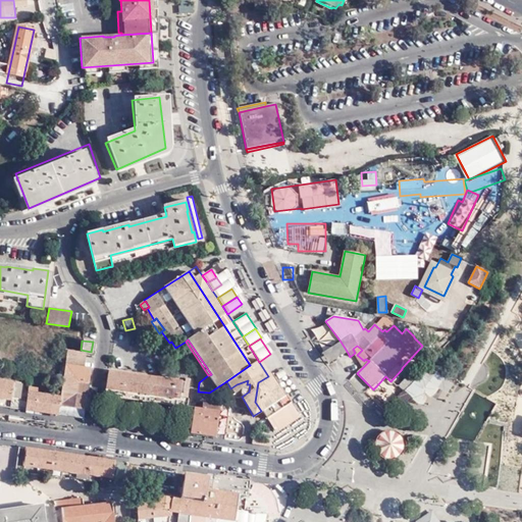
[(170,351),(175,348),(171,342),(169,343),(166,345),(170,351)]
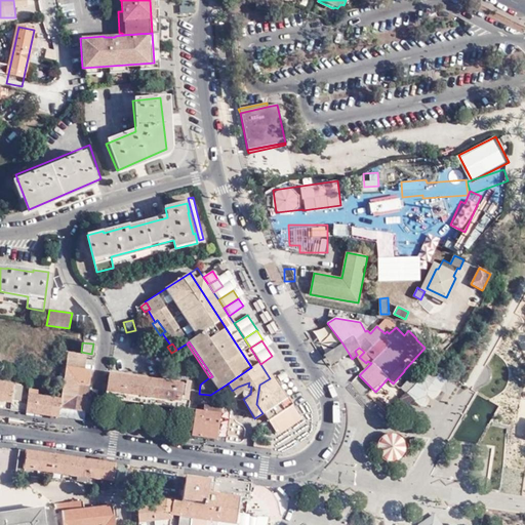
[(330,366),(350,355),(342,344),(323,356),(330,366)]
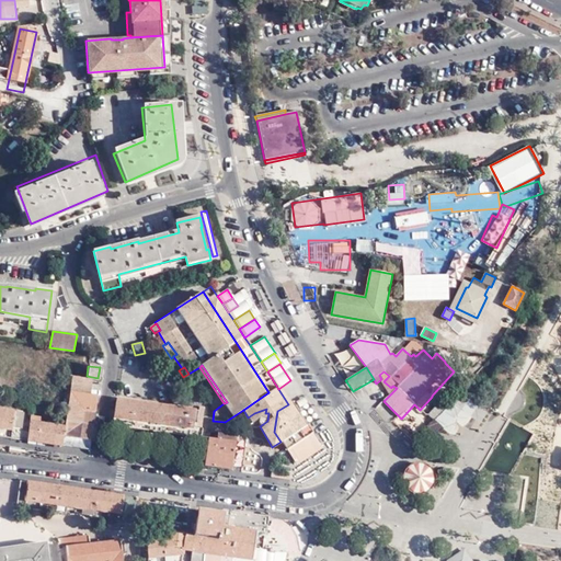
[(81,439),(90,441),(92,426),(95,411),(96,396),(92,395),(95,380),(89,379),(72,376),(65,426),(61,445),(80,448),(81,439)]
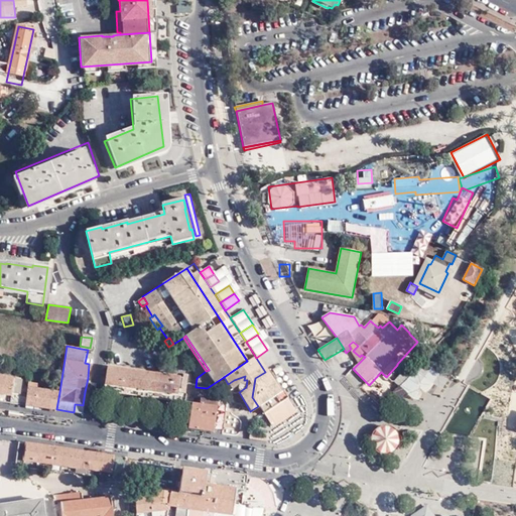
[(403,372),(394,382),(399,387),(409,377),(417,369),(425,361),(426,359),(421,353),(411,363),(403,372)]
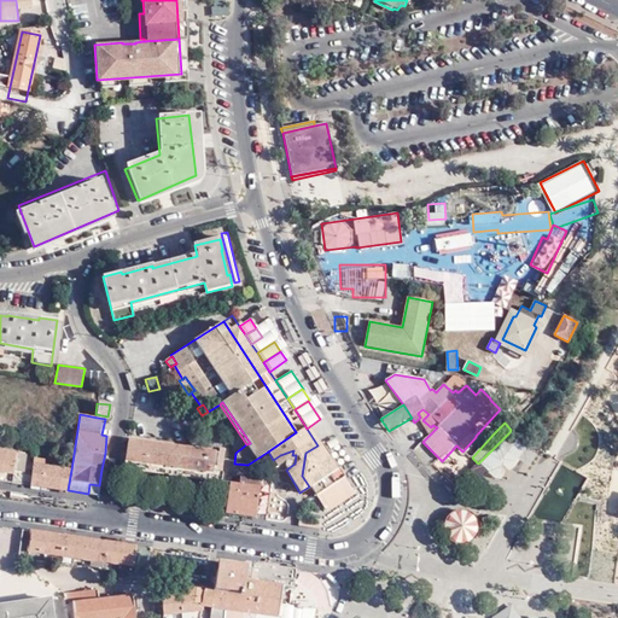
[(478,464),(461,481),(464,484),(465,485),(467,487),(470,488),(472,488),(474,488),(478,487),(490,479),(493,478),(496,478),(500,478),(502,481),(505,478),(507,479),(516,468),(528,474),(542,452),(509,432),(500,442),(490,452),(478,464)]
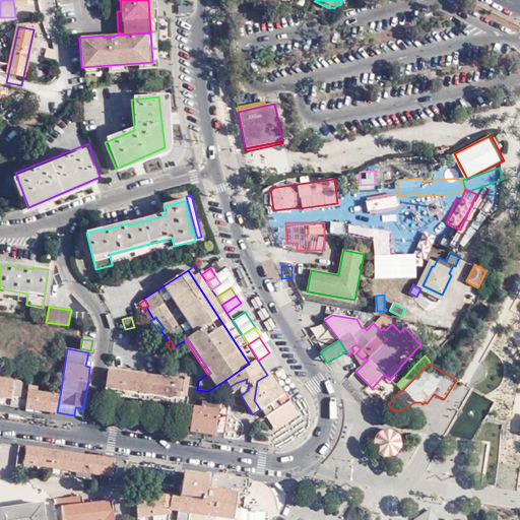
[(179,397),(179,396),(182,381),(108,369),(106,386),(179,397)]
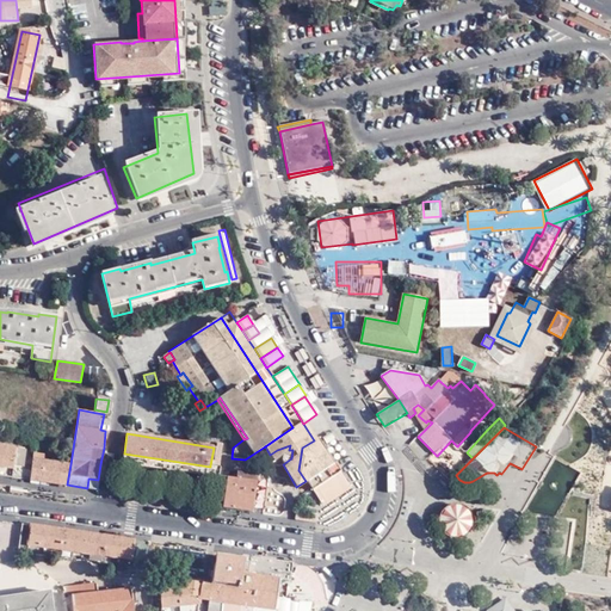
[(314,440),(302,448),(298,470),(306,481),(312,489),(339,471),(316,439),(314,440)]
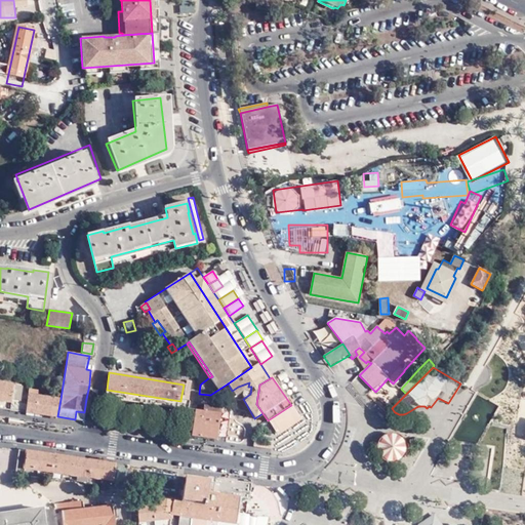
[(14,385),(0,382),(0,400),(11,402),(12,402),(12,395),(14,385)]
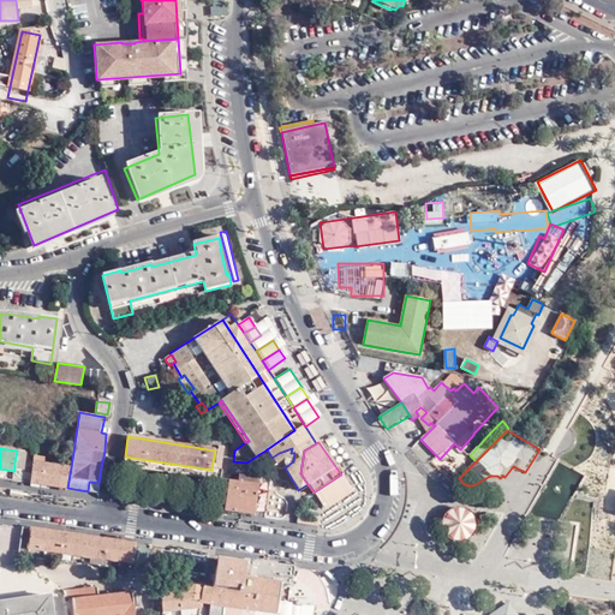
[(270,459),(272,470),(281,471),(285,467),(293,461),(294,453),(291,453),(292,448),(279,453),(272,458),(270,459)]
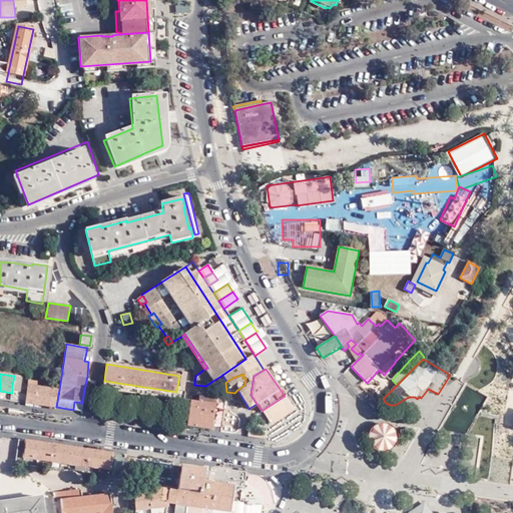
[(21,377),(14,376),(12,386),(20,387),(21,377)]
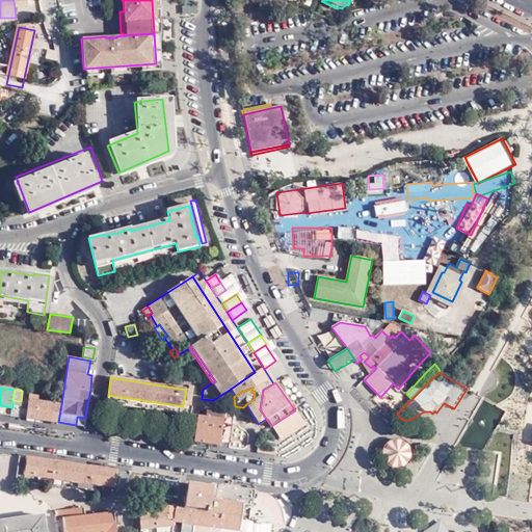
[(191,407),(187,406),(183,405),(183,406),(108,395),(107,402),(190,416),(191,407)]
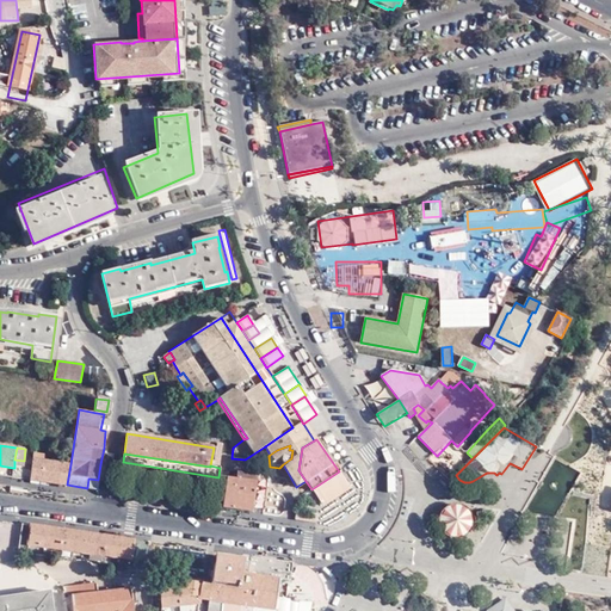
[(67,485),(71,464),(65,464),(32,458),(32,462),(31,469),(31,470),(30,479),(67,485)]
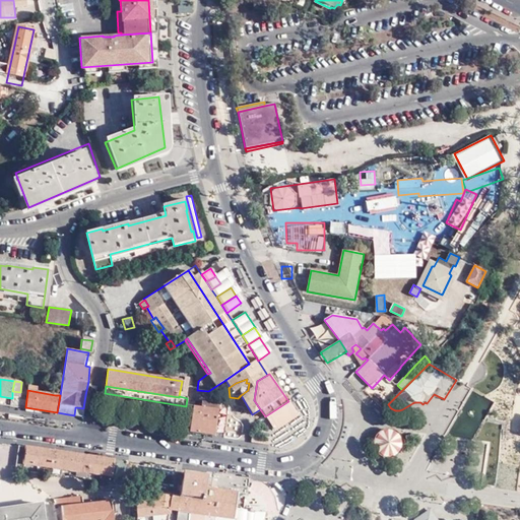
[(20,392),(12,391),(12,398),(26,400),(26,399),(27,393),(20,392)]
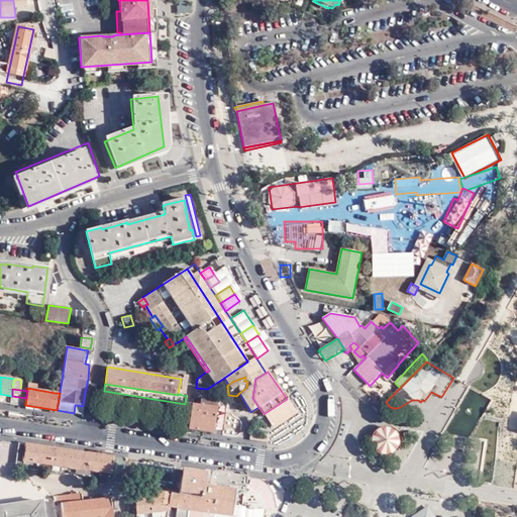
[(0,401),(11,403),(12,396),(11,396),(0,394),(0,401)]
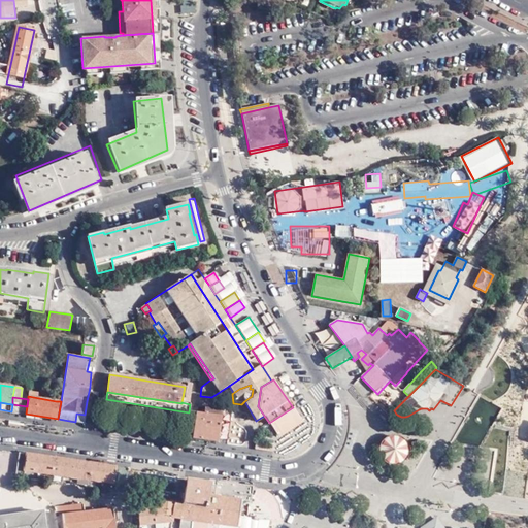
[(196,414),(192,438),(221,443),(226,410),(223,410),(205,407),(203,415),(196,414)]
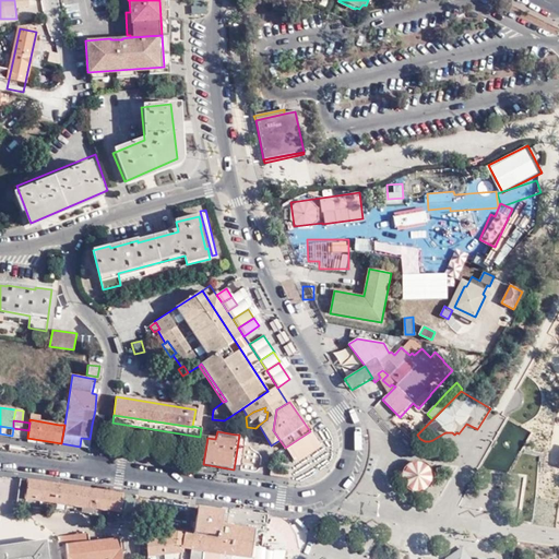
[(321,450),(310,431),(285,448),(297,465),(321,450)]
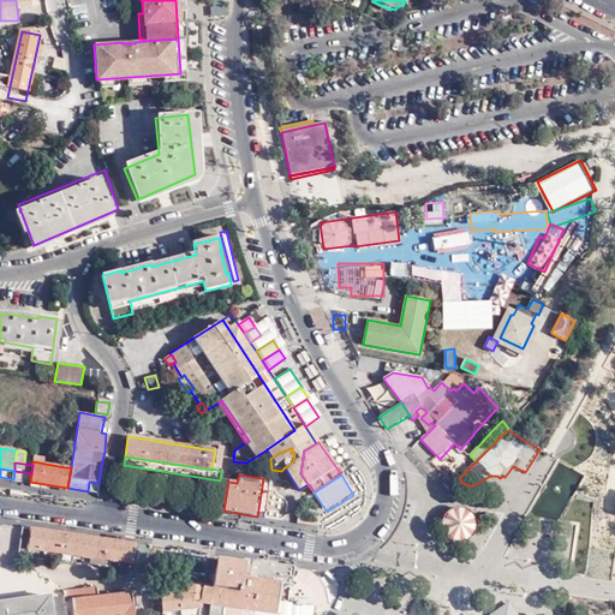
[(273,481),(268,518),(282,520),(290,513),(291,506),(290,501),(287,500),(282,496),(279,490),(278,485),(278,481),(273,481)]
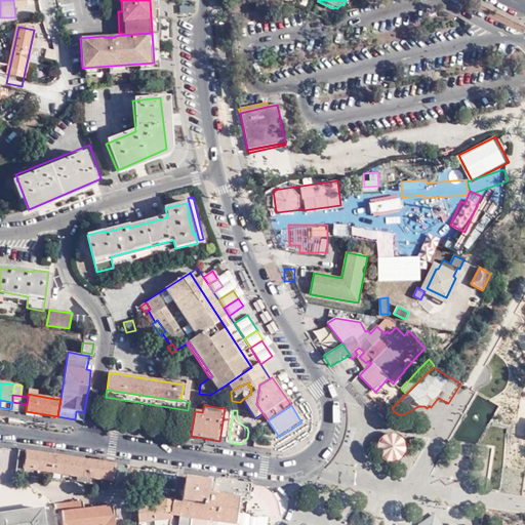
[(76,411),(75,419),(83,420),(84,412),(76,411)]
